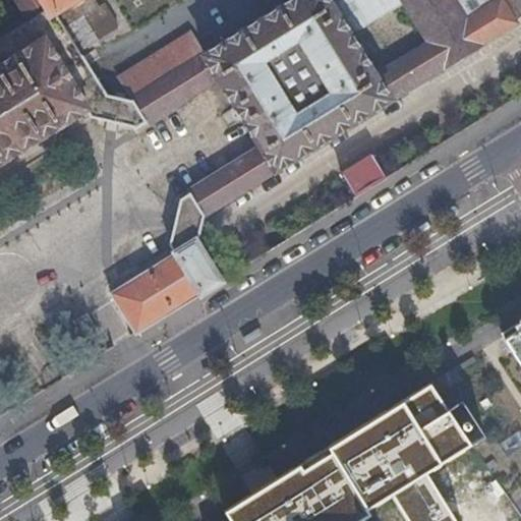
[(18,0),(31,19),(53,7),(49,0),(18,0)]
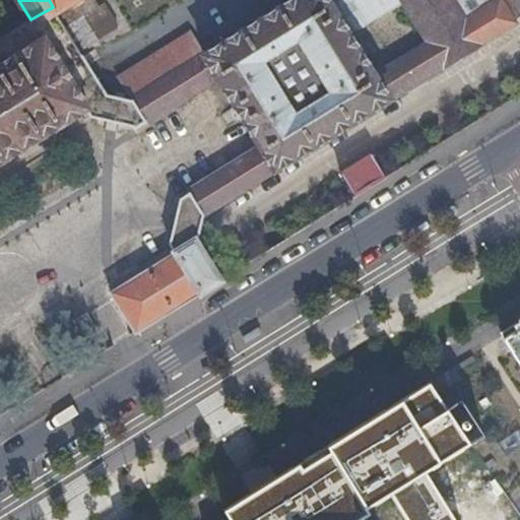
[(64,0),(53,7),(30,19),(23,24),(34,43),(46,36),(90,106),(85,109),(89,116),(136,126),(216,76),(202,54),(188,33),(115,77),(126,96),(118,94),(119,91),(109,88),(108,91),(105,91),(81,52),(119,28),(103,0),(96,0),(95,0),(64,0)]
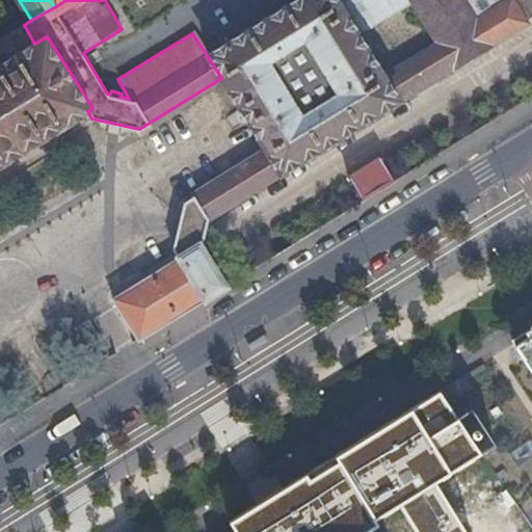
[(531,0),(295,0),(207,55),(221,78),(265,151),(278,175),(527,20),(526,19),(531,14),(531,0)]
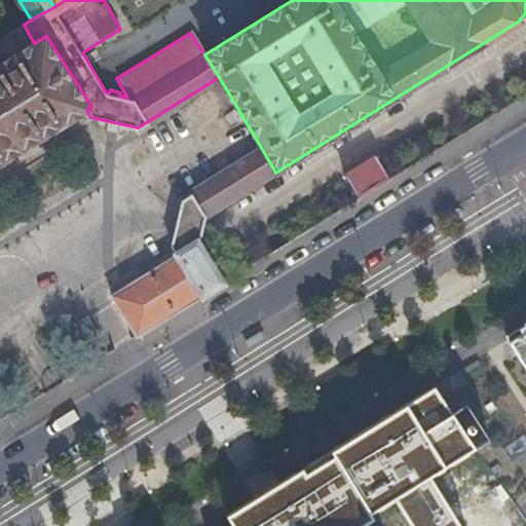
[(0,64),(34,43),(24,25),(0,38),(0,64)]
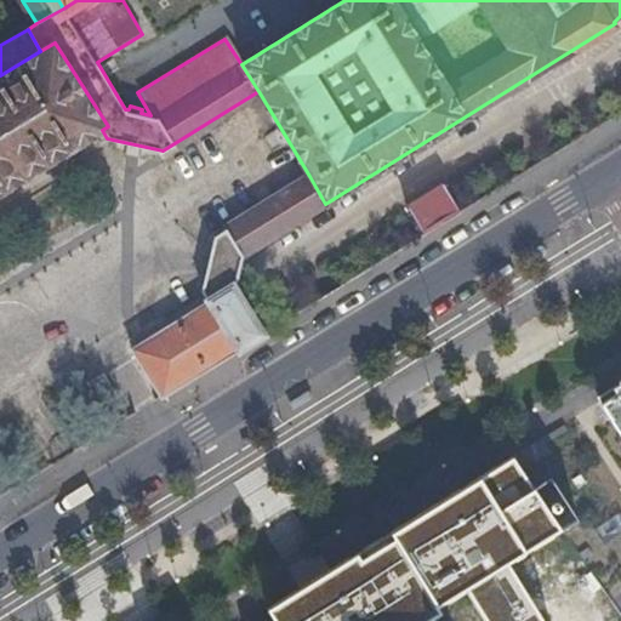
[(0,192),(102,130),(108,126),(55,43),(40,51),(0,75),(0,192)]
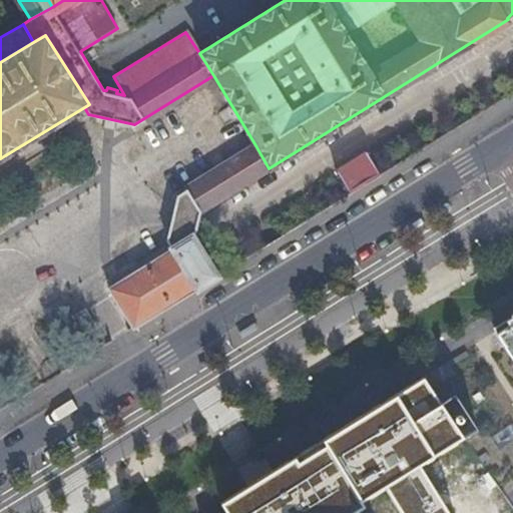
[(255,145),(187,188),(200,210),(269,168),(255,145)]
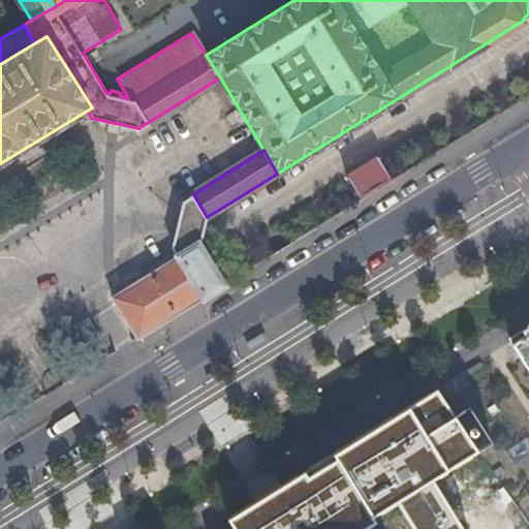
[(204,230),(207,217),(193,194),(181,201),(179,210),(176,225),(173,236),(169,246),(176,255),(198,241),(200,243),(204,230)]
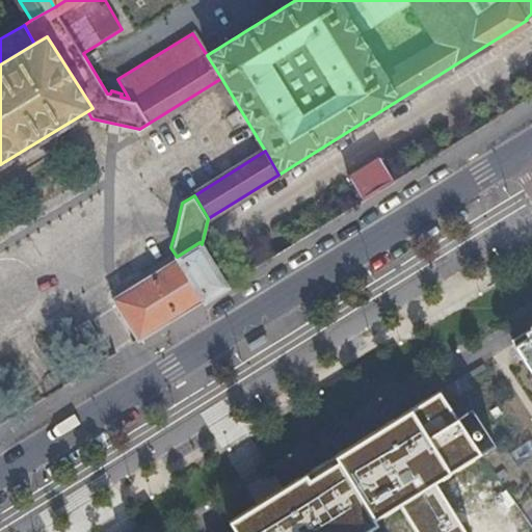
[(228,286),(202,244),(200,242),(177,257),(111,297),(138,342),(205,300),(206,302),(230,288),(228,286)]
